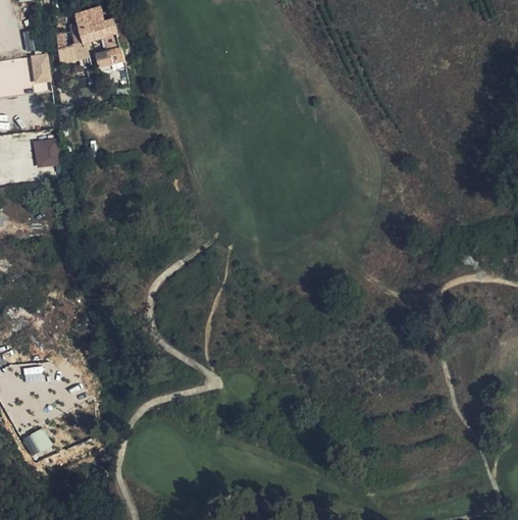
[(100,6),(74,12),(76,22),(66,24),(71,45),(84,43),(84,41),(82,30),(99,26),(98,24),(103,23),(102,15),(100,6)]
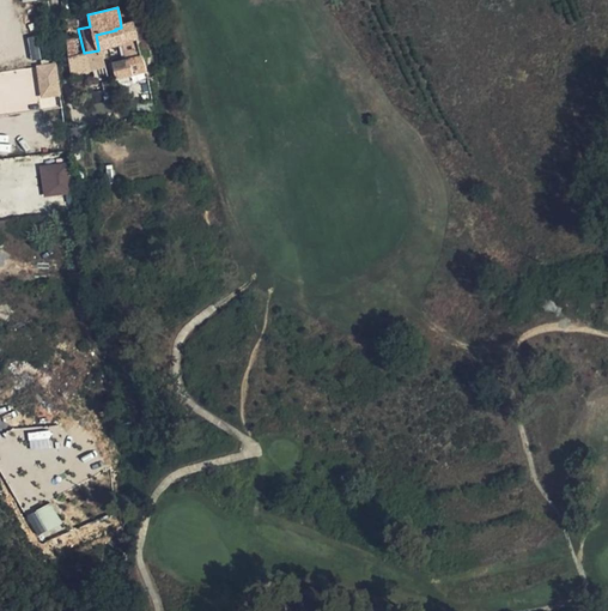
[(141,38),(138,24),(121,28),(115,29),(116,30),(119,42),(141,38)]
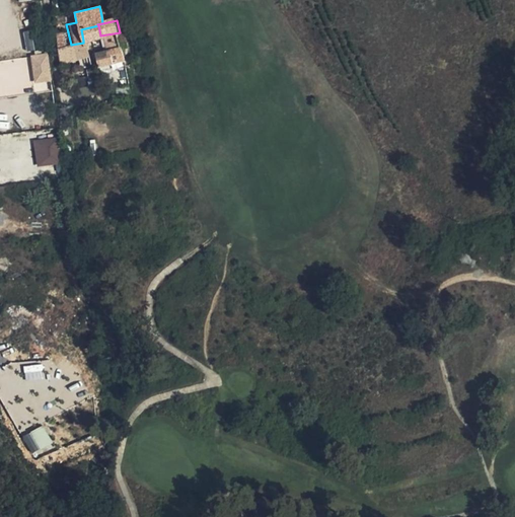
[(81,29),(83,41),(100,35),(98,25),(81,29)]
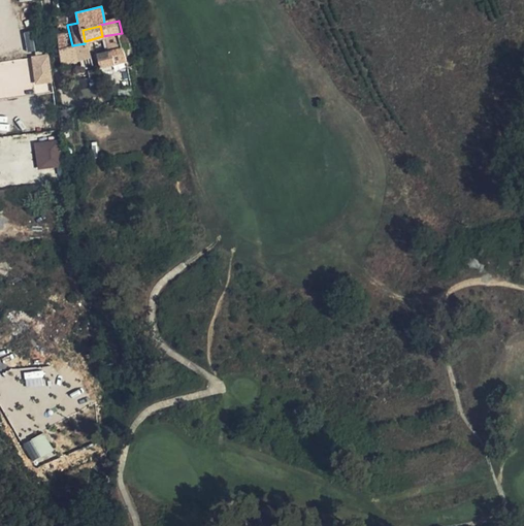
[(20,30),(23,50),(31,48),(28,29),(20,30)]
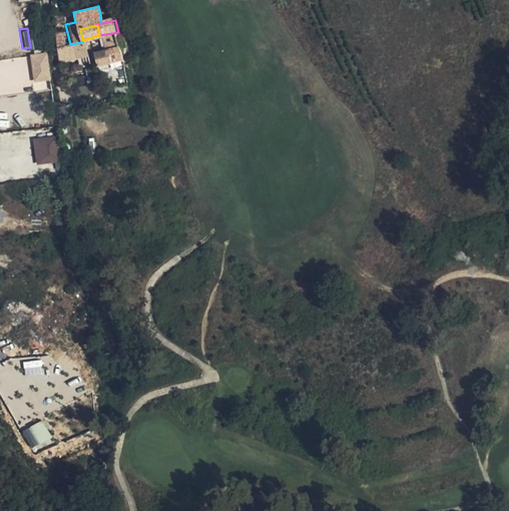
[(60,32),(53,33),(56,47),(58,60),(65,59),(62,46),(60,32)]
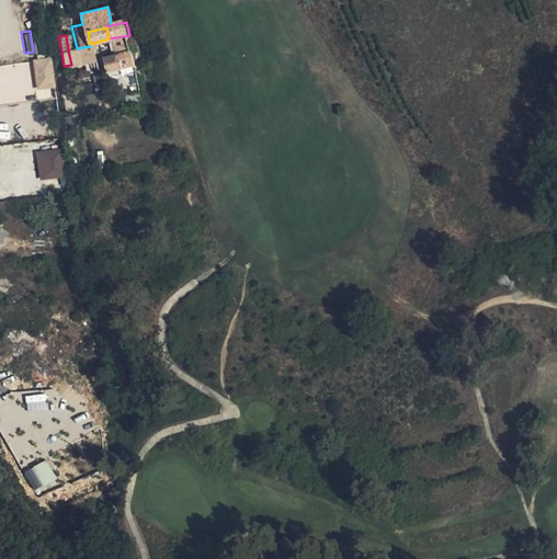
[(129,35),(109,38),(111,50),(131,47),(129,38),(129,35)]
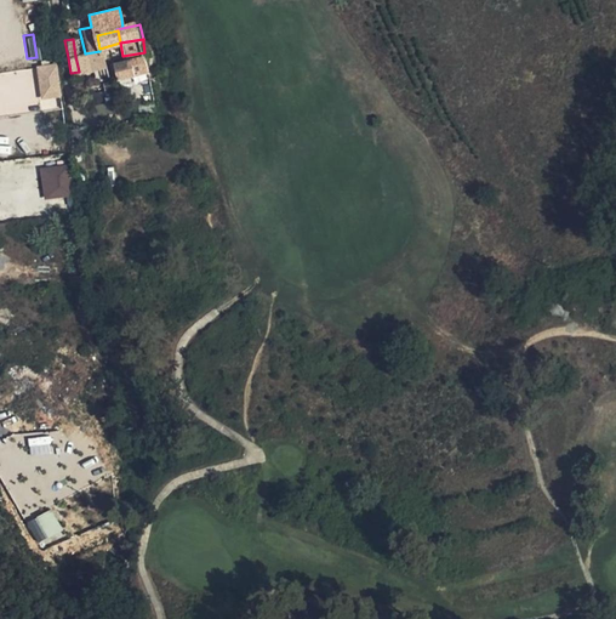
[(85,54),(89,69),(103,67),(100,51),(85,54)]
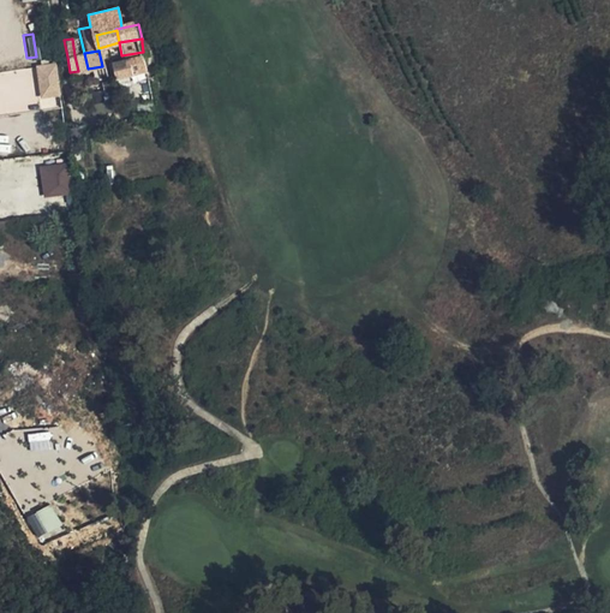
[(84,53),(75,55),(78,71),(88,69),(84,53)]
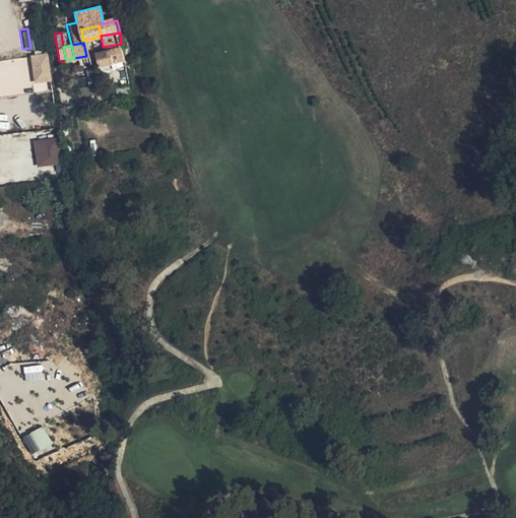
[(125,60),(122,47),(103,50),(93,53),(95,66),(125,60)]
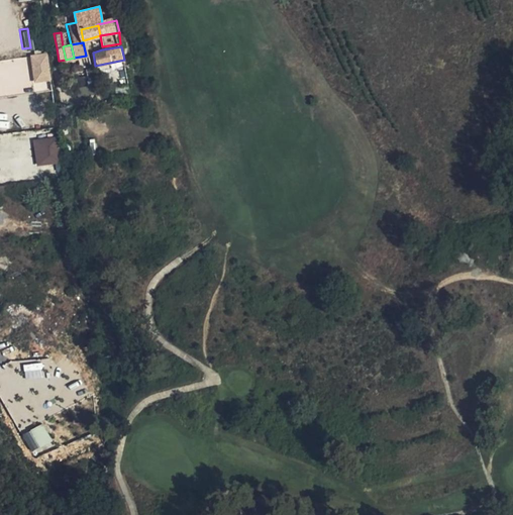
[(28,81),(46,80),(44,50),(26,53),(28,81)]
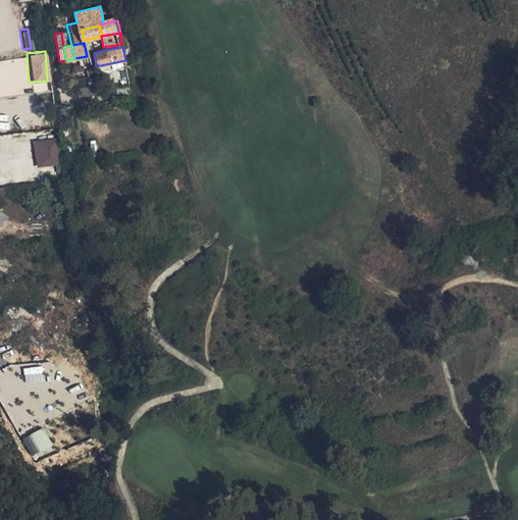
[(87,56),(74,58),(76,68),(89,65),(87,56)]
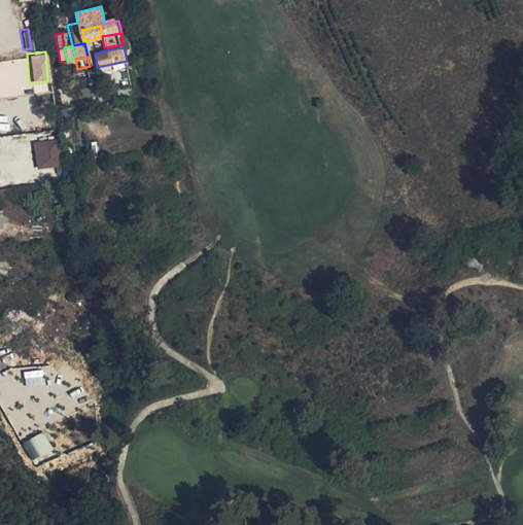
[(62,164),(59,144),(49,145),(54,166),(62,164)]
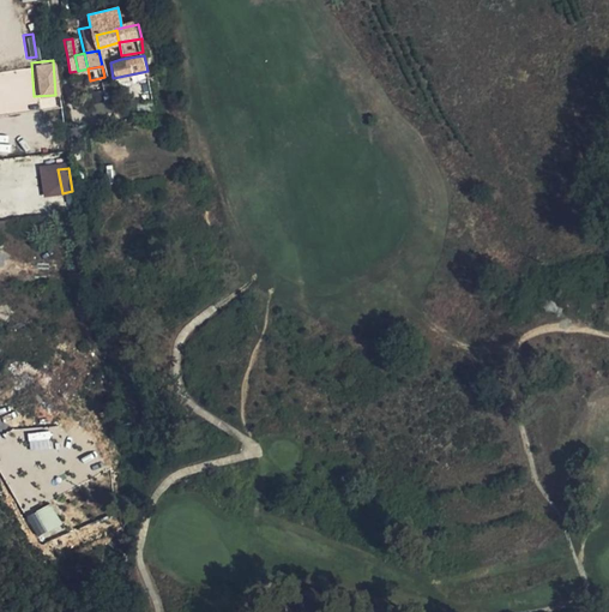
[(44,250),(44,240),(32,243),(34,252),(44,250)]
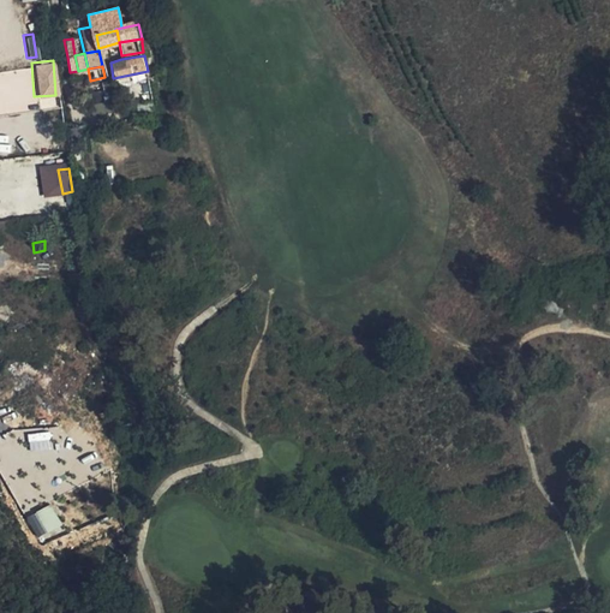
[(23,432),(25,447),(46,445),(43,429),(23,432)]
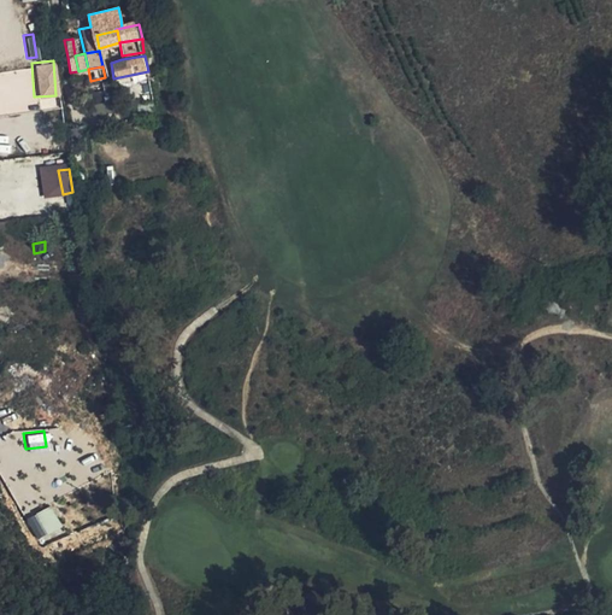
[(33,538),(57,525),(46,504),(22,516),(33,538)]
